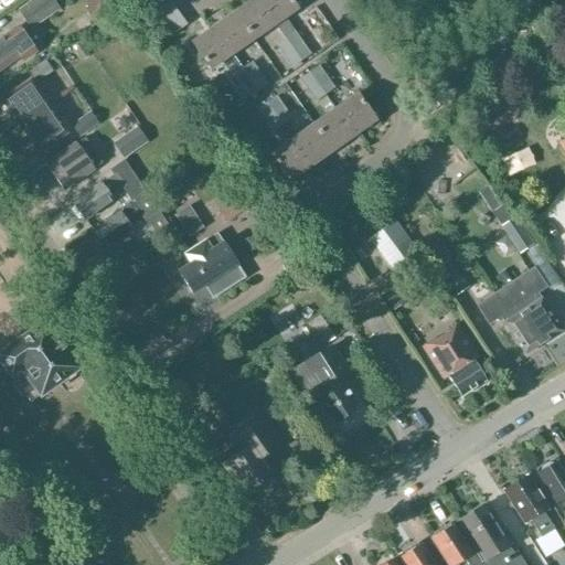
[(54,0),(32,0),(19,10),(31,29),(61,9),(54,0)]
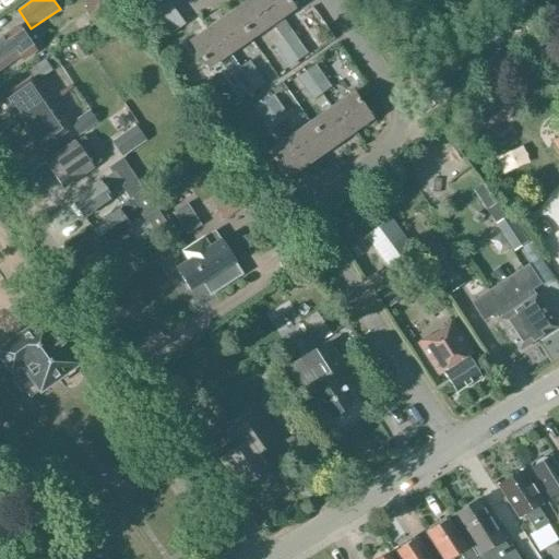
[(149,18),(169,2),(166,0),(147,0),(141,6),(149,18)]
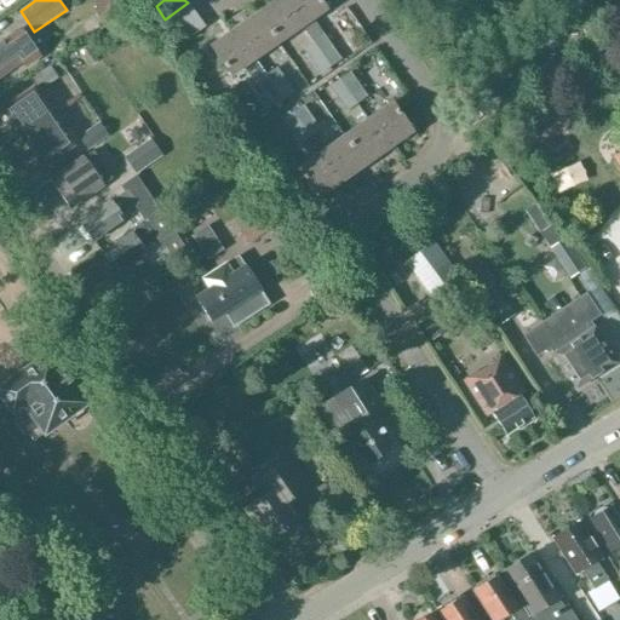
[(279,0),(259,15),(280,44),(296,33),(304,27),(285,0),(279,0)]
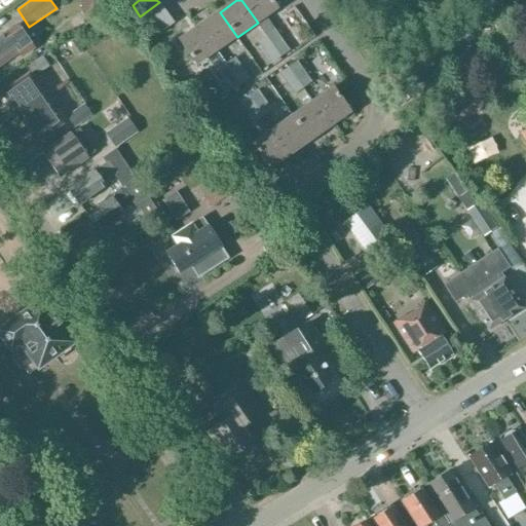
[(276,9),(269,0),(241,0),(258,23),(267,35),(283,57),(290,51),(266,16),(276,9)]
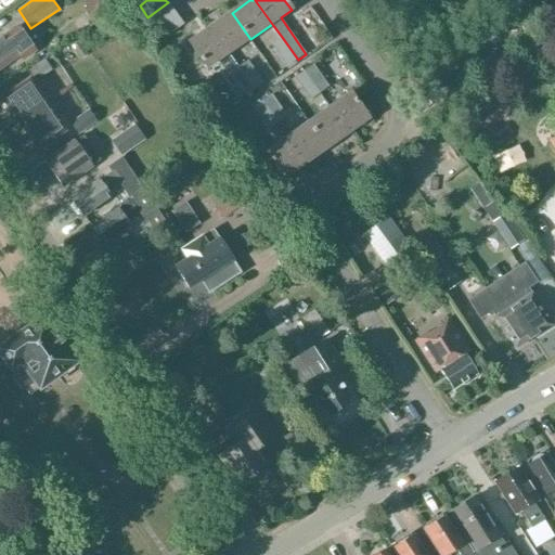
[(147,17),(156,28),(176,14),(168,2),(147,17)]
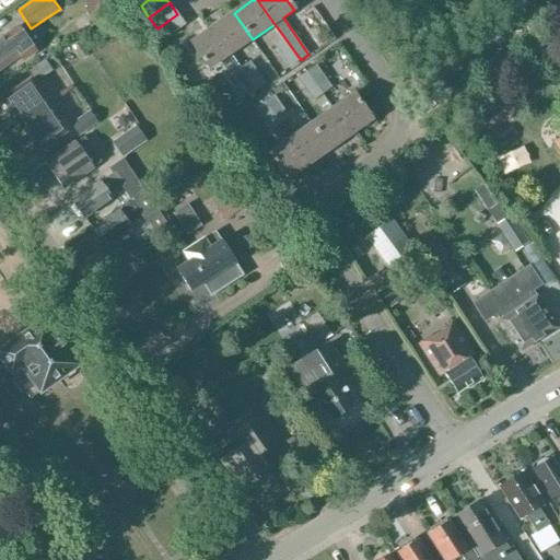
[(212,27),(232,55),(253,39),(234,13),(212,27)]
